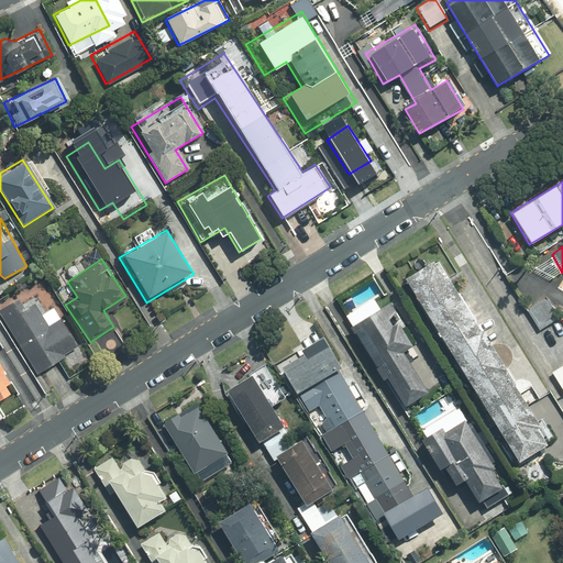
[(438,261),(405,282),(518,466),(552,445),(438,261)]
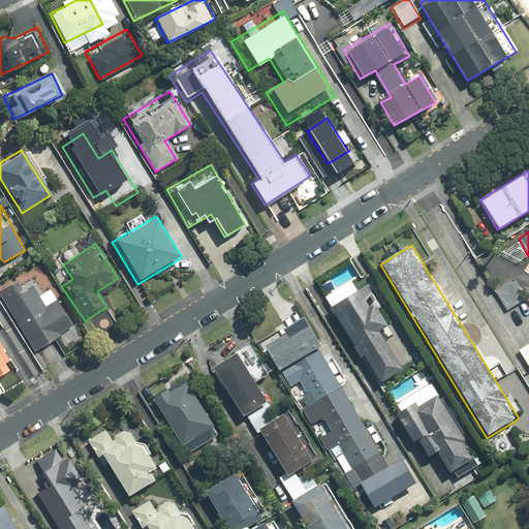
[(12,279),(0,287),(0,301),(34,351),(73,324),(51,291),(40,299),(32,286),(22,292),(12,279)]
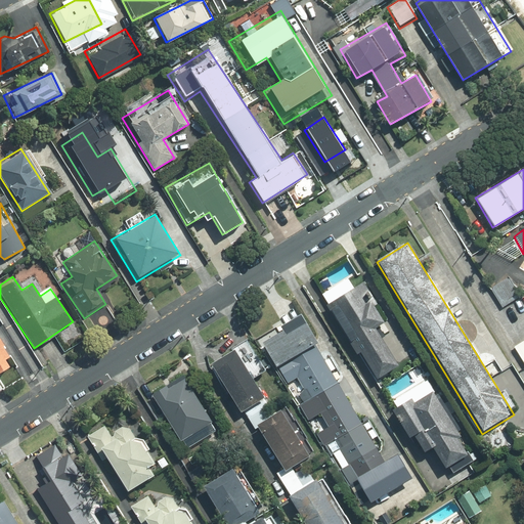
[(360,277),(325,299),(376,383),(399,369),(375,328),(387,321),(360,277)]
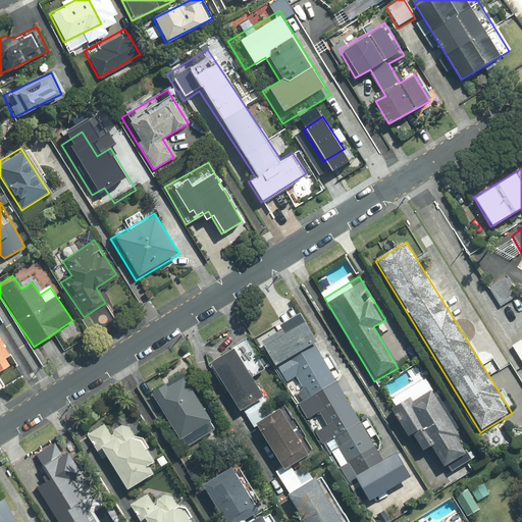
[(509,276),(489,288),(501,306),(520,295),(509,276)]
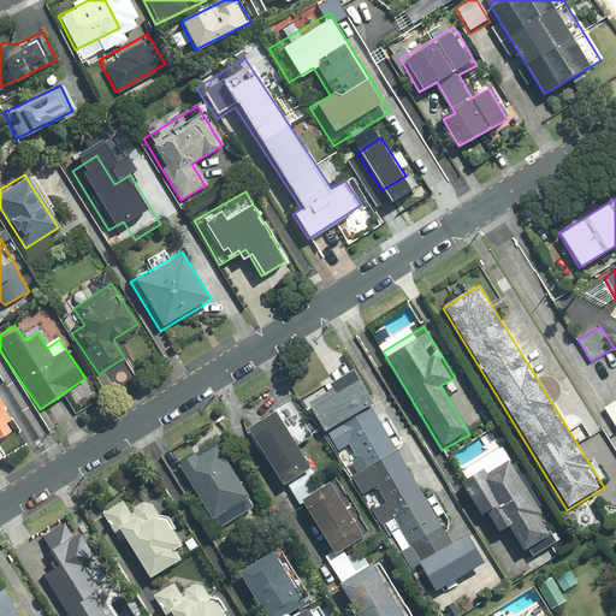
[(455,542),(355,373),(304,402),(350,480),(366,471),(437,590),(486,562),(469,533),(455,542)]
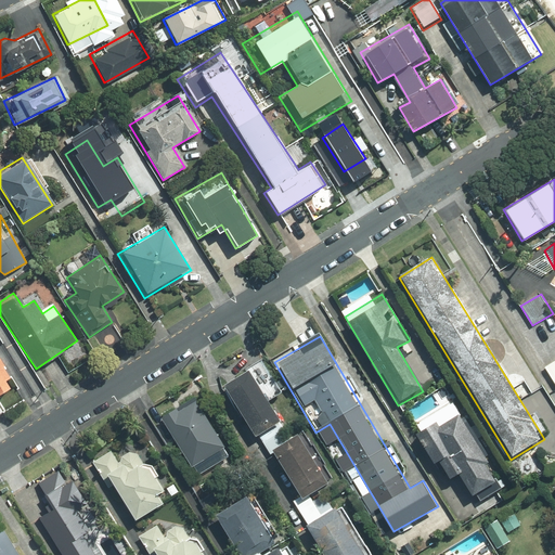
[(0,355),(0,397),(18,386),(0,355)]
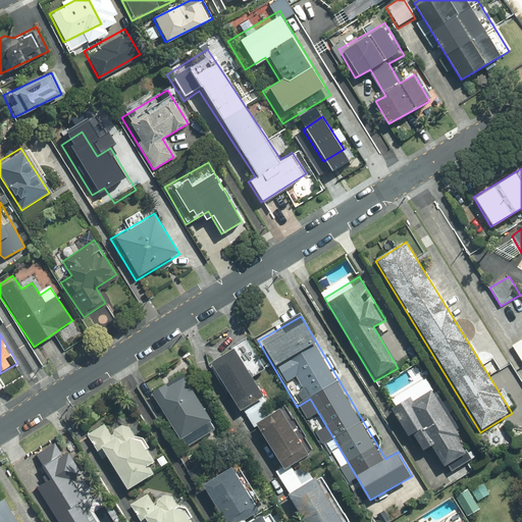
[(521,338),(512,345),(521,360),(521,338)]
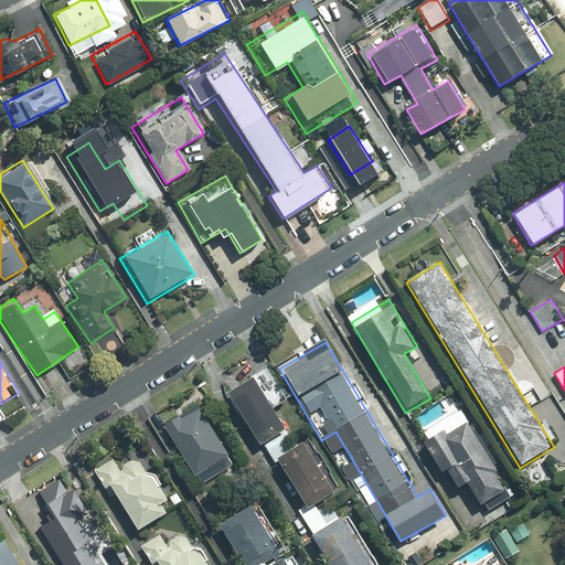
[(249,375),(226,390),(260,446),(285,430),(249,375)]
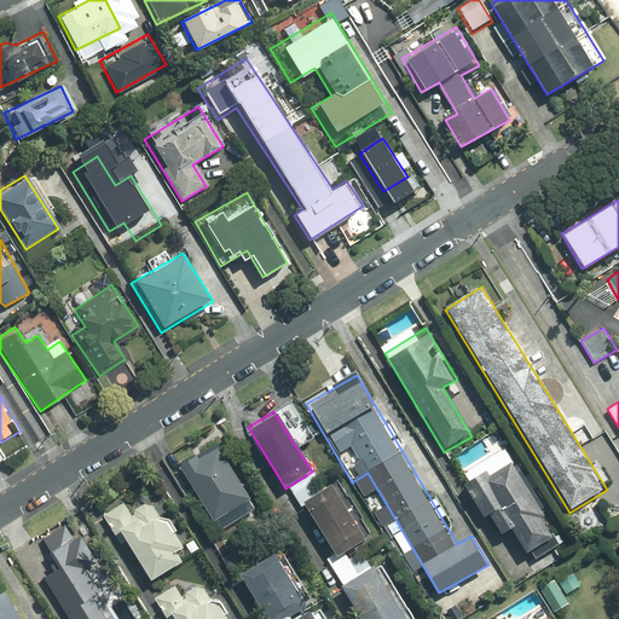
[(215,443),(177,466),(213,525),(252,502),(215,443)]
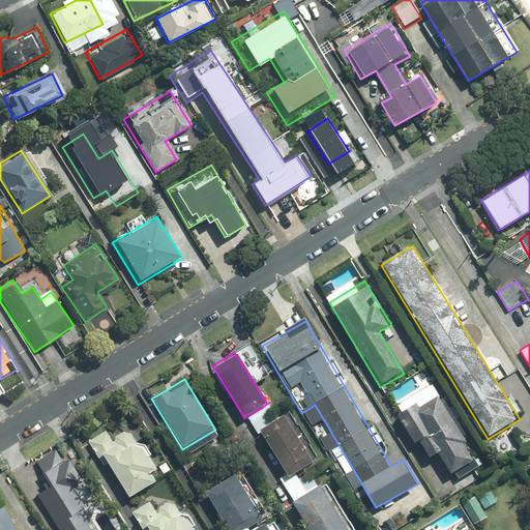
[(434,392),(393,417),(421,463),(438,452),(451,475),(476,461),(434,392)]
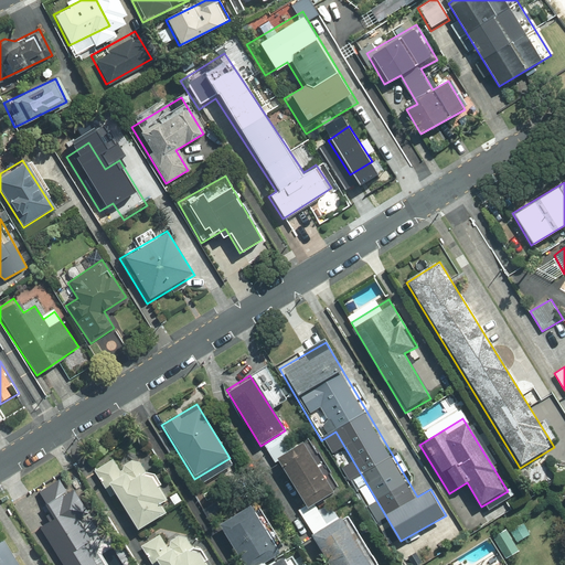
[(302,443),(274,460),(306,512),(334,494),(302,443)]
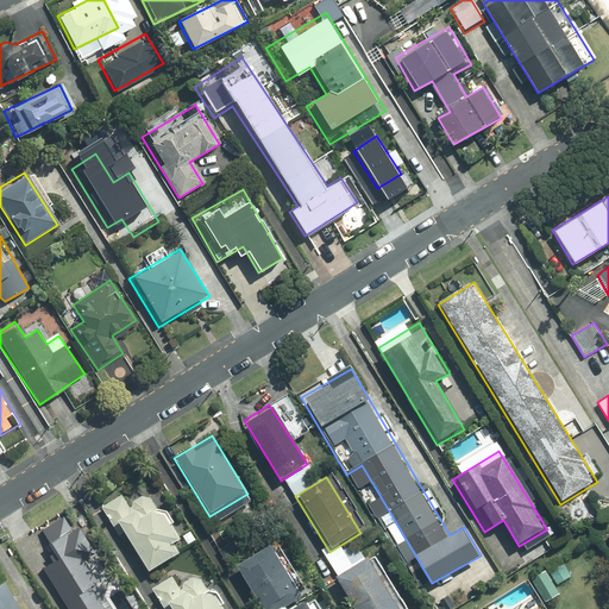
[(117,489),(99,501),(146,576),(186,551),(161,509),(126,504),(117,489)]
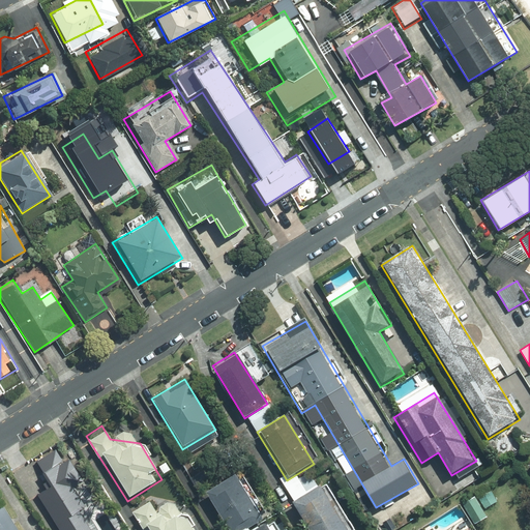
[(49,489),(35,496),(56,529),(88,529),(78,512),(84,508),(70,486),(77,482),(56,449),(33,463),(49,489)]
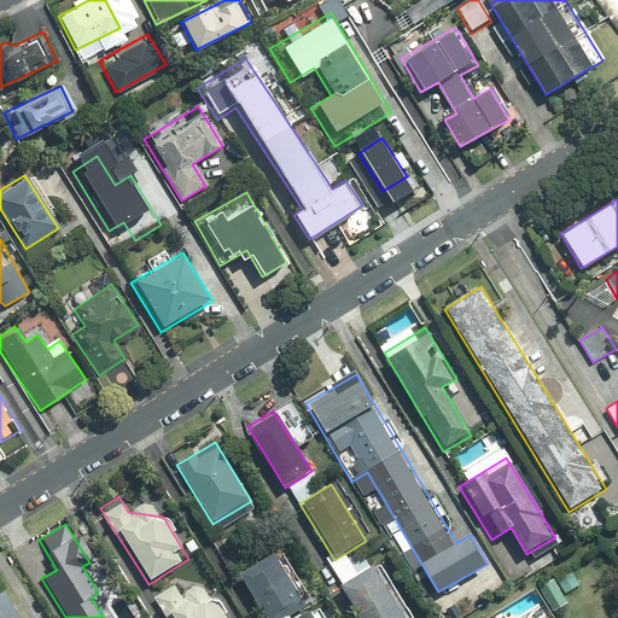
[(316,617),(274,548),(234,572),(262,617),(275,617),(281,614),(283,617),(316,617)]
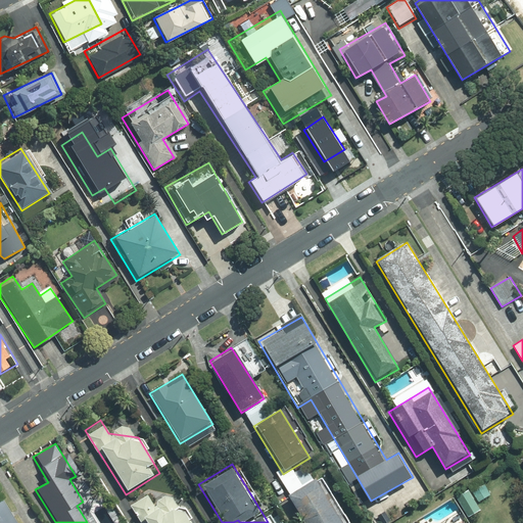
[(342,522),(318,481),(287,498),(301,522),(342,522)]
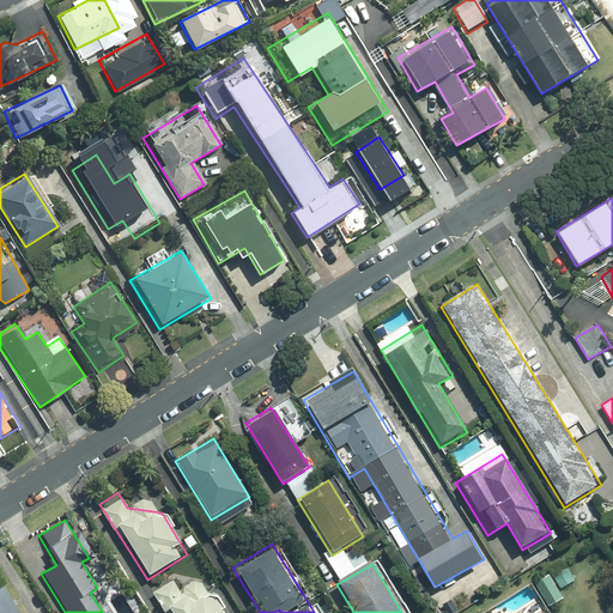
[(566,565),(552,575),(560,589),(575,581),(566,565)]
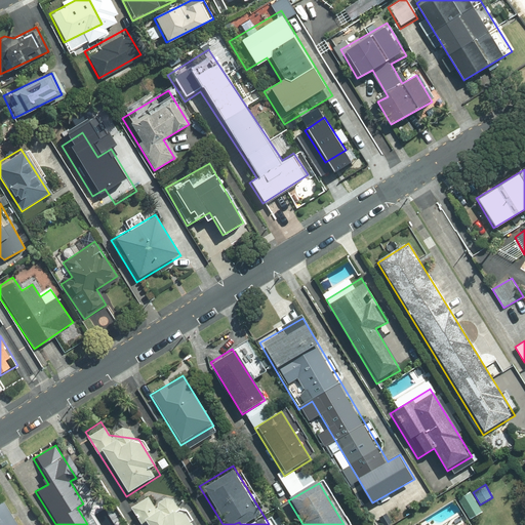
[(470,492),(458,499),(472,520),(483,512),(470,492)]
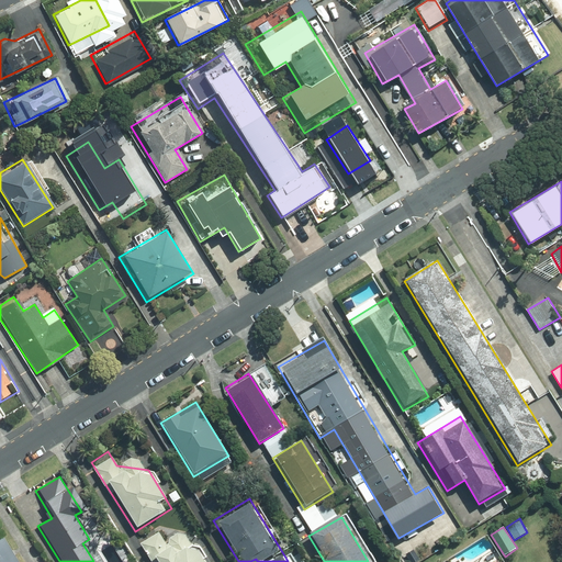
[(161,535),(143,544),(152,561),(203,561),(188,534),(167,544),(161,535)]
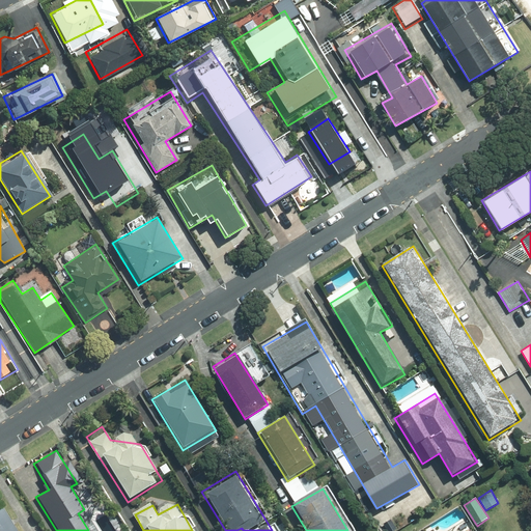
[(11,530),(0,511),(0,530),(11,530)]
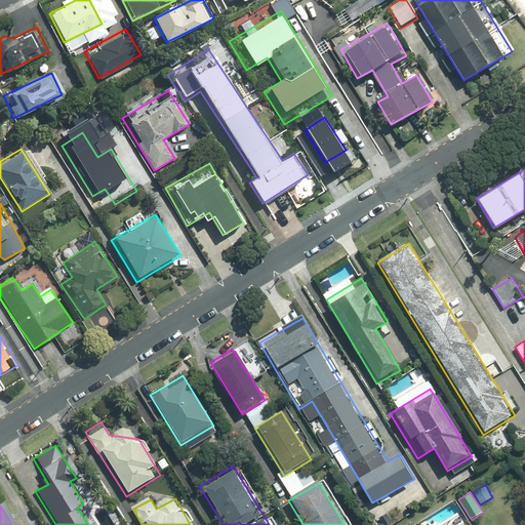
[(388,524),(392,523),(386,514),(372,522),(373,524),(388,524)]
